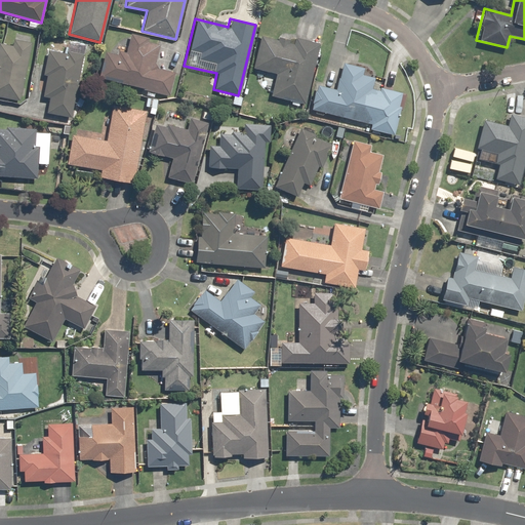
[(103,50),(96,78),(168,96),(174,73),(153,67),(159,44),(147,42),(148,38),(129,33),(123,56),(103,50)]
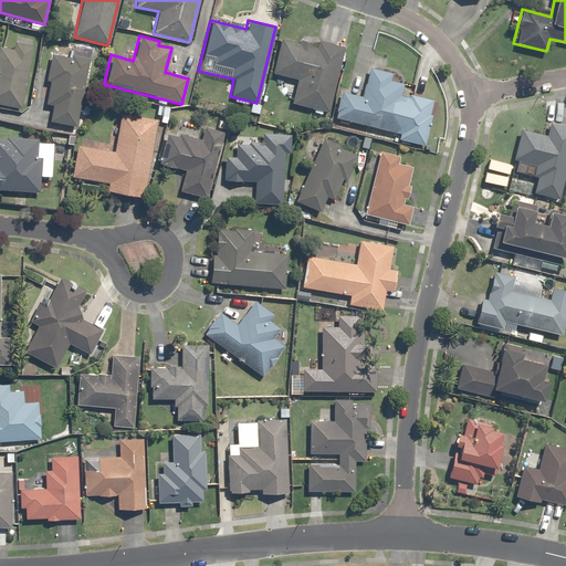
[(291,104),(328,113),(344,46),(317,40),(315,46),(280,38),(271,73),(296,80),(291,104)]
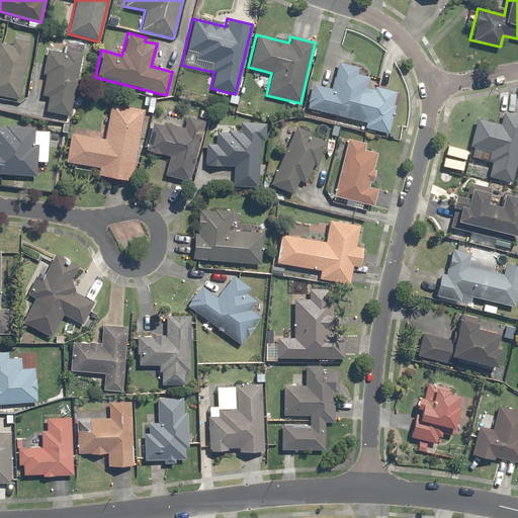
[(0,96),(18,100),(30,41),(11,37),(10,45),(0,42),(0,96)]
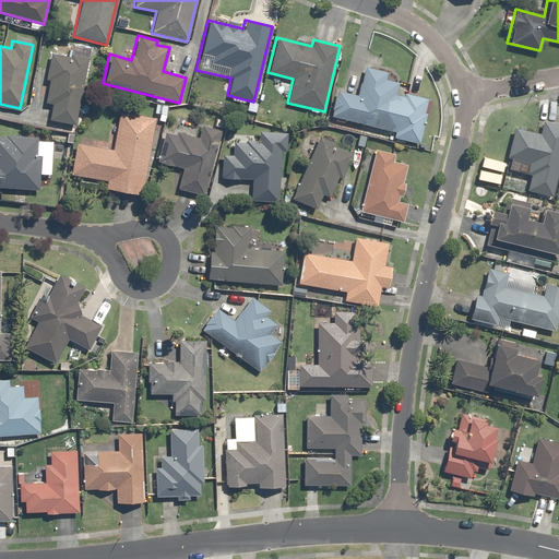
[(48,121),(74,126),(88,47),(69,43),(67,56),(49,52),(45,79),(48,80),(44,103),(50,104),(48,121)]
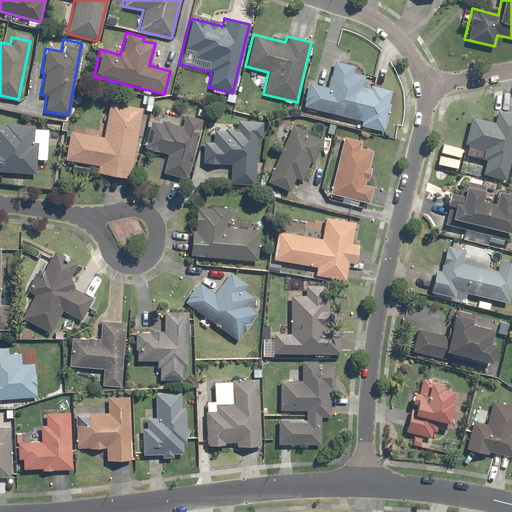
[(359,126),(383,132),(393,91),(363,83),(365,75),(353,72),(355,66),(333,61),(326,87),(308,83),(302,107),(361,121),(359,126)]
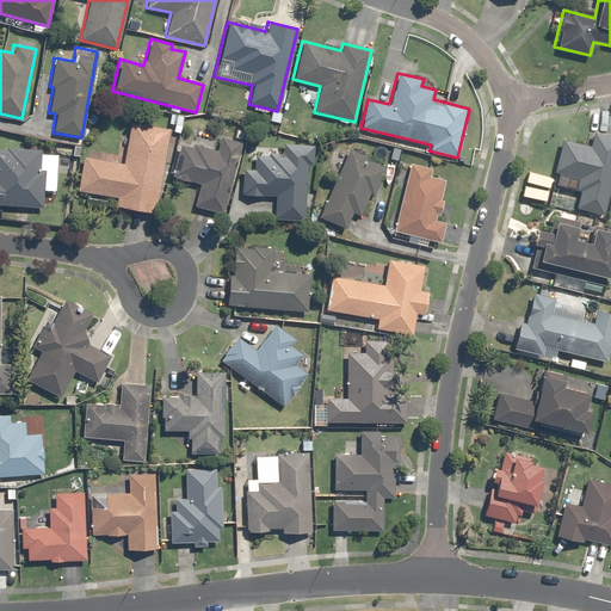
[(113,207),(154,214),(168,128),(129,122),(122,162),(82,155),(76,191),(115,198),(113,207)]
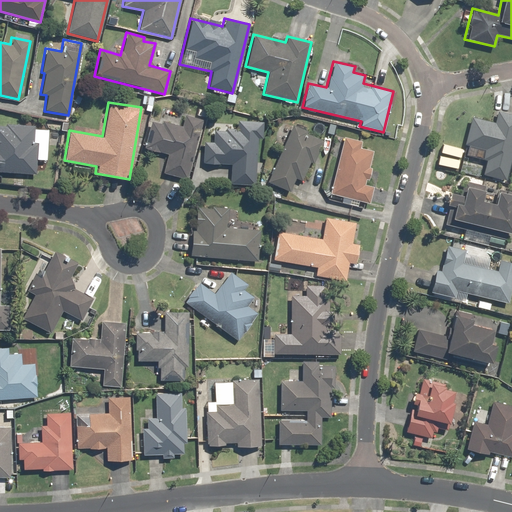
[(482,175),(505,181),(511,152),(511,114),(496,111),(493,122),(469,116),(462,145),(484,150),(482,159),(485,160),(482,175)]
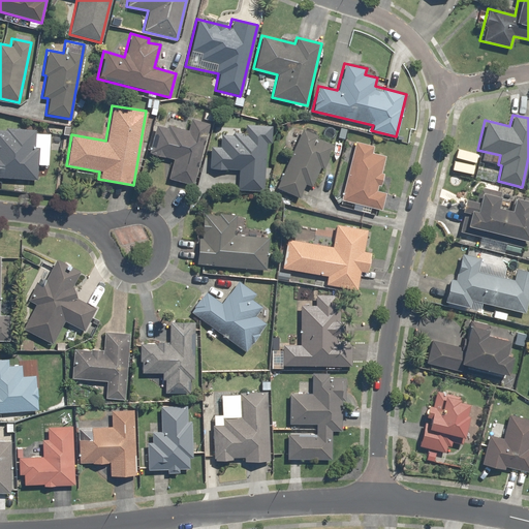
[(166,179),(192,186),(209,123),(190,118),(187,130),(155,122),(147,153),(172,160),(166,179)]
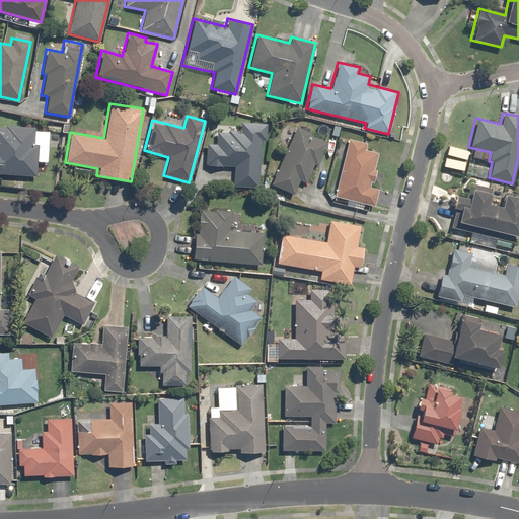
[(265,140),(266,124),(238,122),(238,132),(216,132),(215,144),(206,143),(205,165),(233,167),(232,187),(260,188),(262,140),(265,140)]
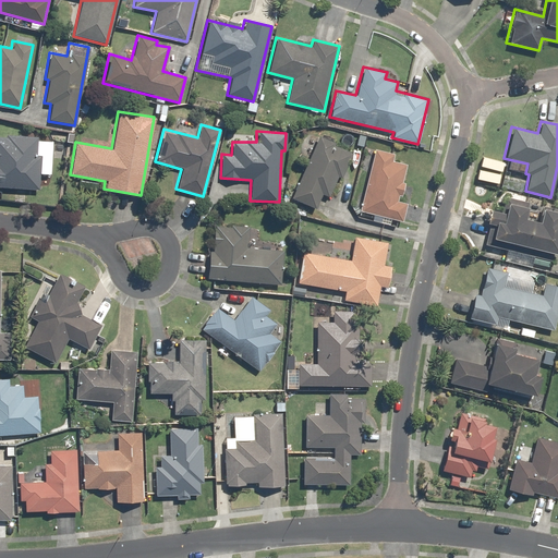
[(0,187),(38,191),(40,157),(47,158),(48,137),(0,134),(0,187)]
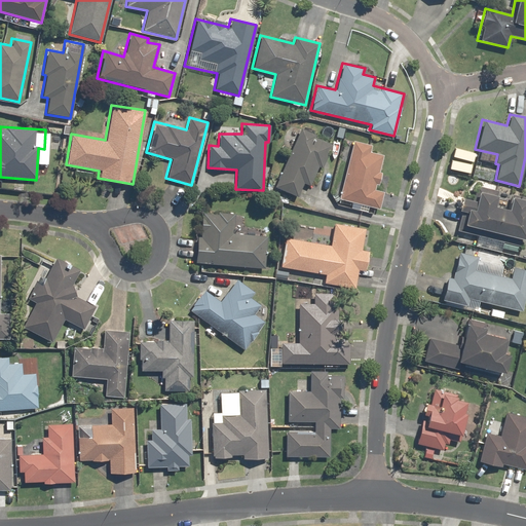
[(299,127),(273,187),(297,196),(302,184),(309,186),(317,166),(321,168),(331,145),(314,138),(315,135),(299,127)]
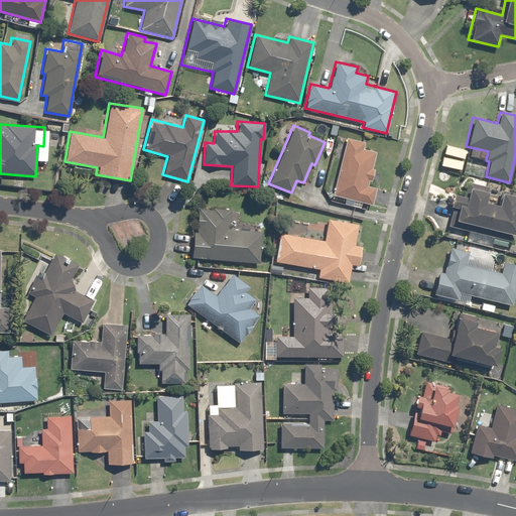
[(364,141),(345,137),(331,195),(371,205),(376,187),(367,185),(375,151),(362,148),(364,141)]
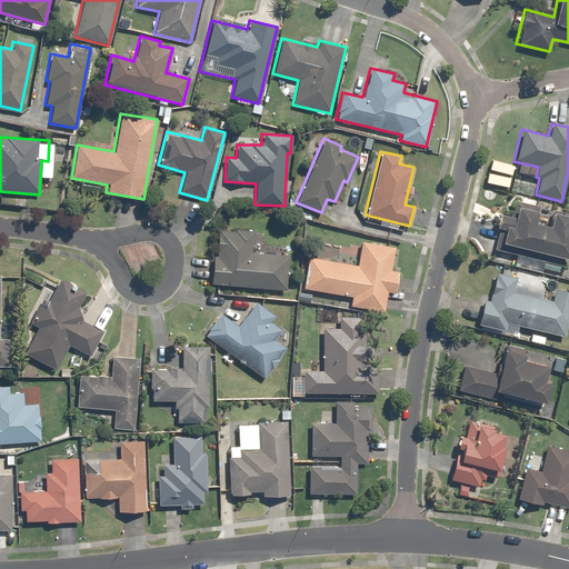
[(498,228),(491,250),(560,268),(562,259),(566,259),(568,246),(568,222),(568,223),(568,219),(568,213),(551,209),(547,226),(533,222),(538,206),(513,200),(509,216),(498,213),(493,227),(498,228)]
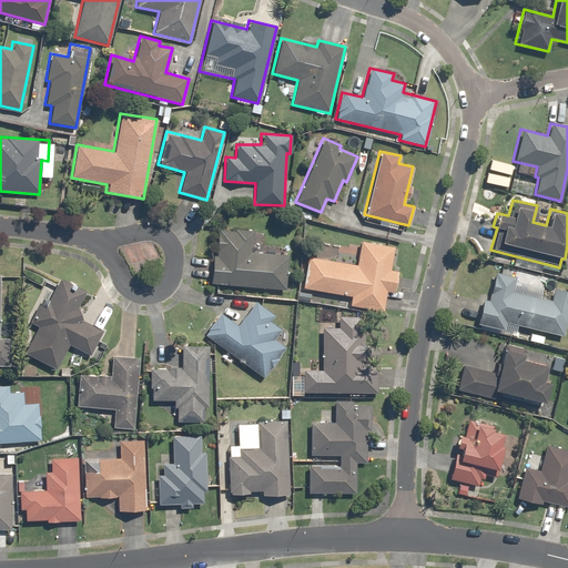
[(211,254),(209,284),(285,290),(287,255),(251,252),(253,231),(217,229),(215,254),(211,254)]
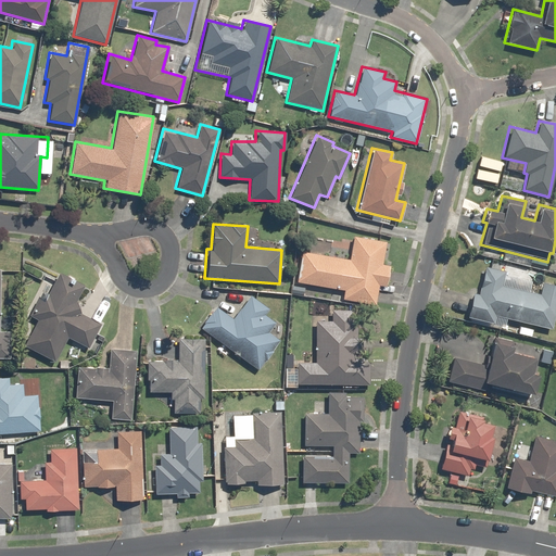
[(341,300),(375,305),(378,286),(384,287),(388,266),(381,264),(386,242),(351,236),(348,260),(301,252),(295,283),(342,291),(341,300)]
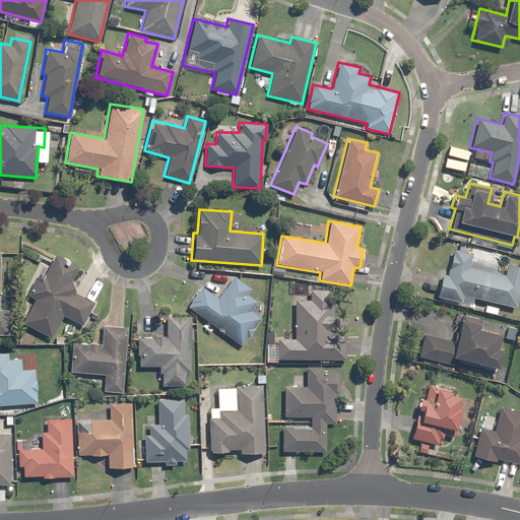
[(441,273),(435,299),(470,307),(472,298),(515,308),(519,286),(519,266),(507,263),(504,274),(494,272),(496,261),(472,256),(472,253),(452,249),(446,274),(441,273)]
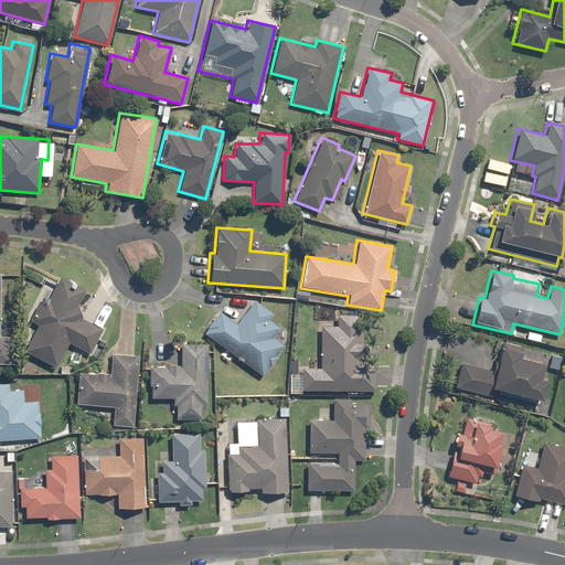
[(35,324),(22,351),(56,366),(66,343),(98,359),(106,341),(97,338),(102,329),(80,319),(76,307),(84,289),(57,276),(53,286),(46,283),(28,321),(35,324)]
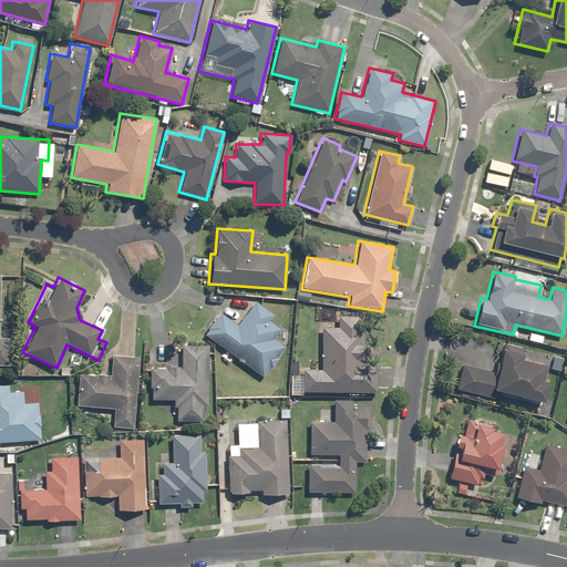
[(218,312),(202,334),(263,378),(285,347),(274,339),(280,328),(269,320),(272,313),(254,300),(236,325),(218,312)]
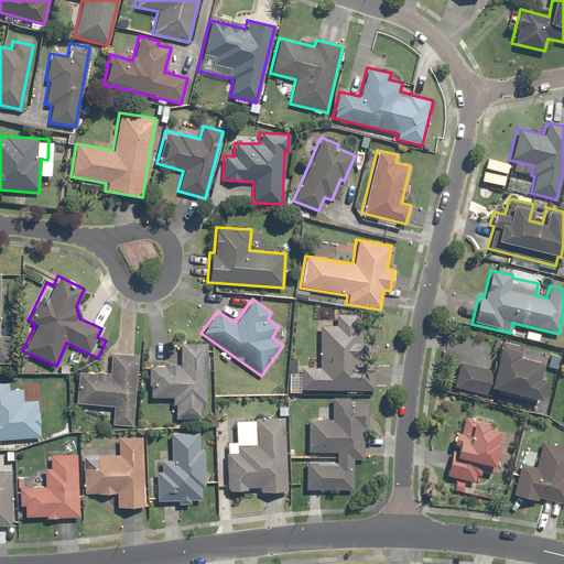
[(300,367),(299,390),(375,390),(375,360),(366,360),(366,342),(362,342),(362,329),(358,329),(358,314),(335,314),(335,325),(318,325),(318,367),(300,367)]
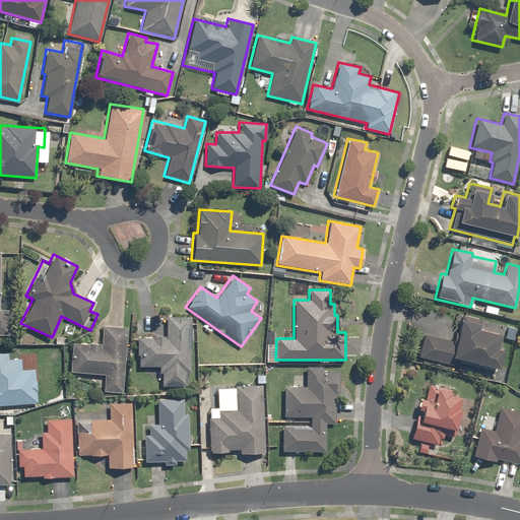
[(0,334),(8,335),(9,310),(0,309),(0,334)]
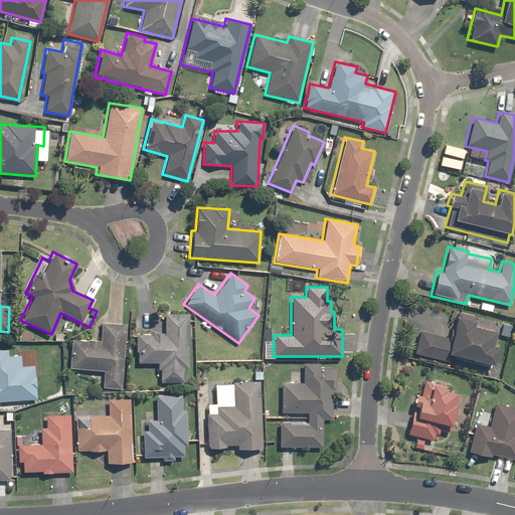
[(418,331),(412,353),(448,362),(450,355),(492,365),(497,347),(490,345),(494,331),(473,325),(475,316),(457,311),(450,339),(418,331)]
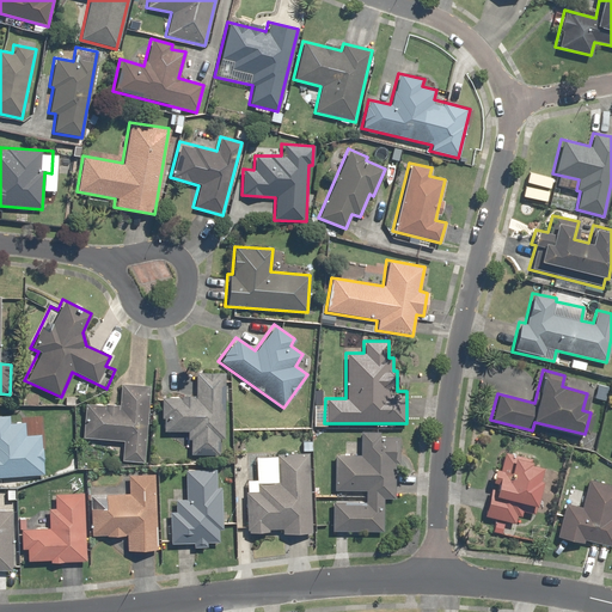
[(222,454),(224,372),(194,372),(194,397),(160,396),(159,430),(189,432),(188,454),(222,454)]
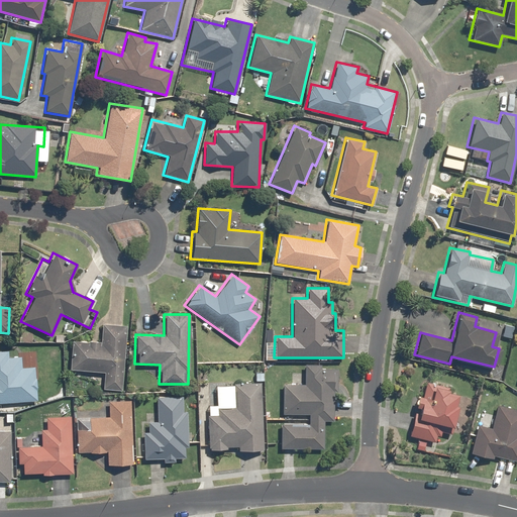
[(101,389),(121,391),(125,325),(100,324),(99,342),(71,339),(68,370),(103,373),(101,389)]
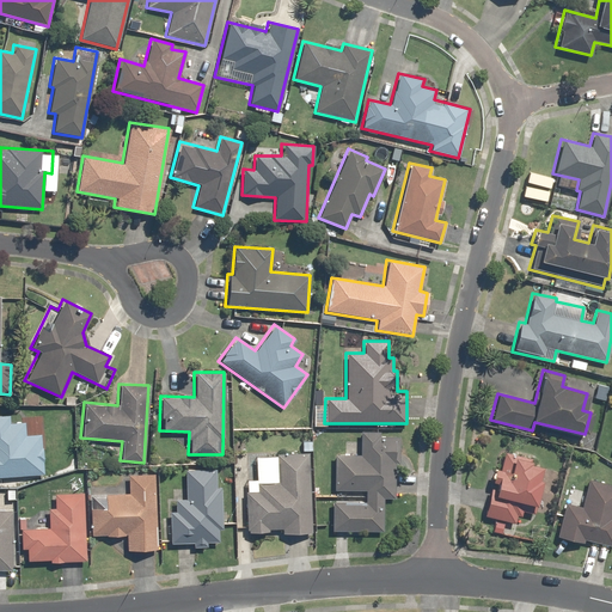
[(0,477),(43,475),(40,434),(24,435),(24,422),(8,423),(8,415),(0,415),(0,477)]
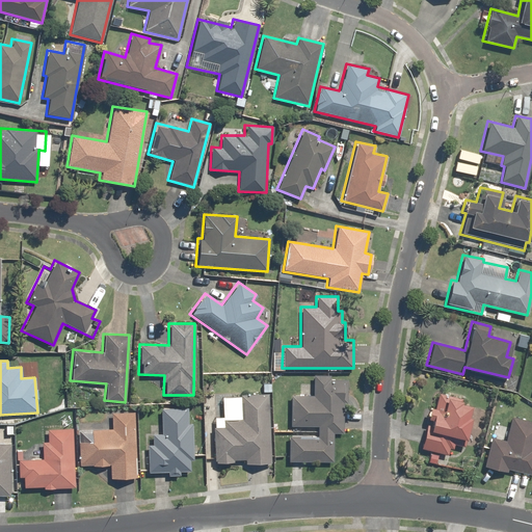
[(288,435),(287,462),(333,463),(333,433),(342,433),(343,394),(346,394),(347,379),(328,379),(328,375),(312,375),(312,396),(290,396),(289,426),(316,426),(316,435),(288,435)]
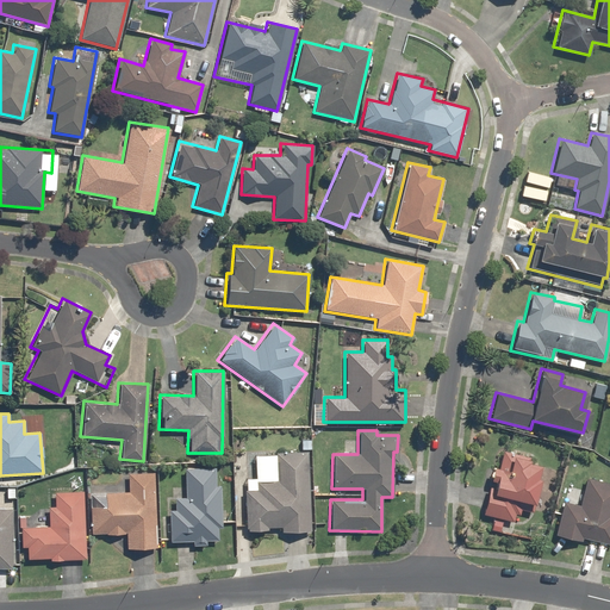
[(310,531),(306,452),(287,452),(287,455),(254,456),(255,479),(243,479),(246,530),(279,529),(279,533),(310,531)]
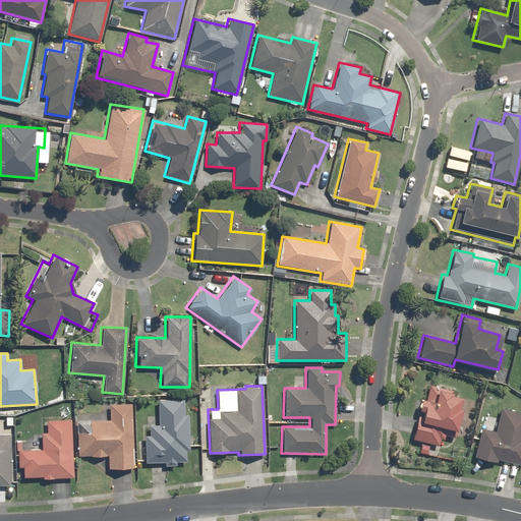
[(418,399),(409,439),(438,445),(439,439),(444,440),(444,436),(454,438),(461,409),(457,408),(459,397),(451,395),(452,391),(427,386),(424,400),(418,399)]
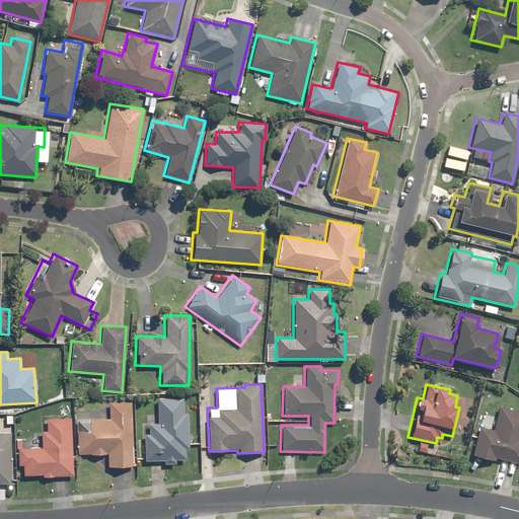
[(183,413),(182,397),(156,398),(157,424),(148,424),(148,434),(142,434),(143,461),(162,460),(163,465),(174,464),(174,460),(186,460),(186,449),(189,449),(187,413),(183,413)]
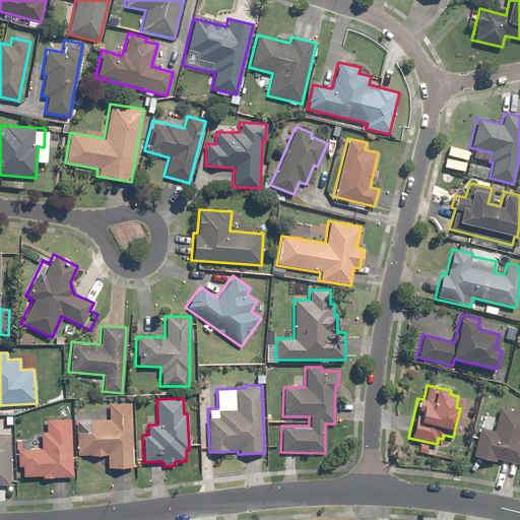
[(133,467),(130,402),(108,403),(108,418),(75,419),(76,456),(107,455),(108,467),(133,467)]
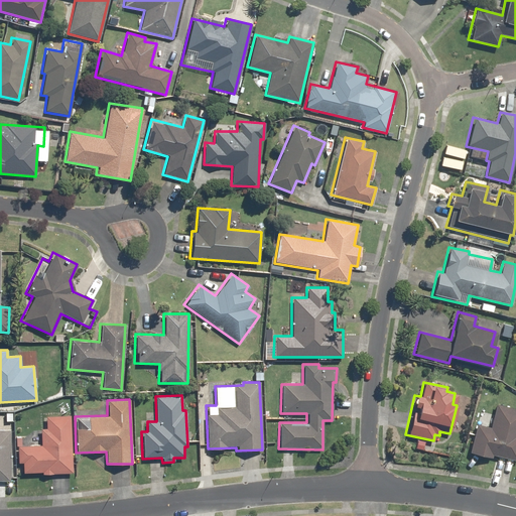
[(476,423),(468,453),(491,459),(492,456),(515,461),(515,409),(495,404),(489,426),(476,423)]
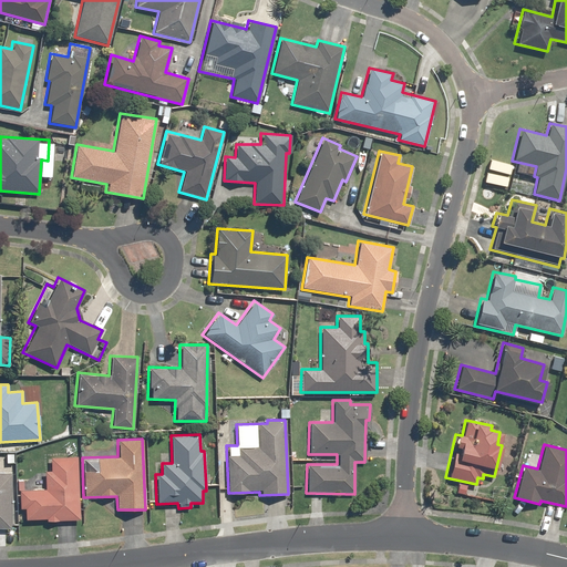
[(79,519),(76,456),(49,457),(50,471),(43,471),(44,490),(18,491),(18,509),(23,508),(23,519),(44,518),(44,522),(79,519)]
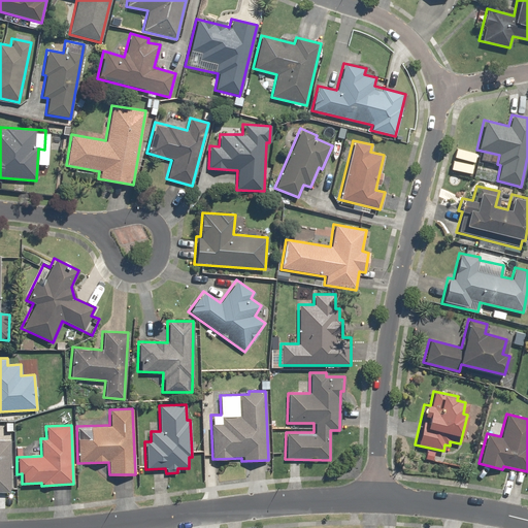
[(0,491),(8,492),(9,440),(0,439),(0,491)]
